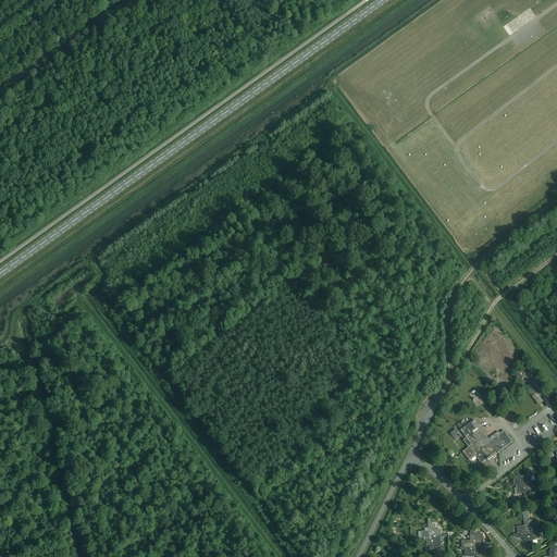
[(492,200),(502,212),(511,203),(502,194),(499,196),(498,195),(492,200)]
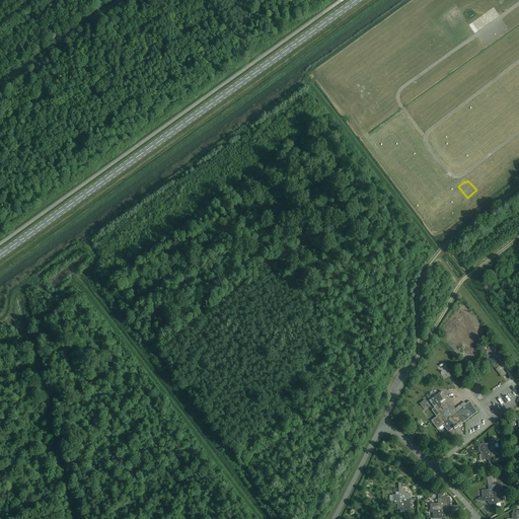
[(436,395),(429,400),(434,408),(431,411),(436,417),(434,419),(431,421),(437,430),(443,425),(448,433),(453,429),(453,428),(447,420),(450,418),(456,425),(462,421),(463,422),(477,413),(473,406),(469,401),(467,403),(468,404),(466,405),(465,404),(456,411),(455,409),(452,405),(441,391),(436,395)]
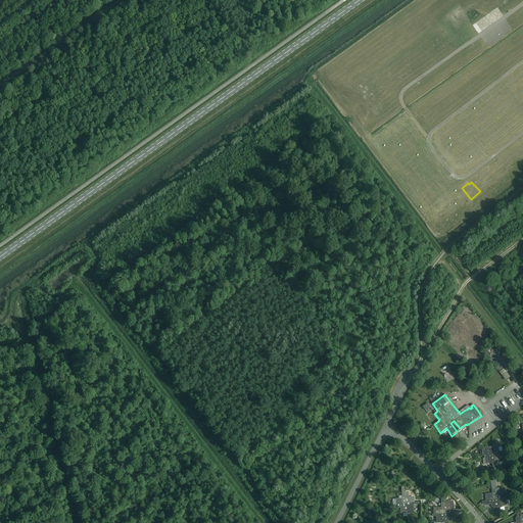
[(485,456),(484,456),(485,464),(494,463),(494,460),(493,455),(488,456),(487,456),(485,456)]
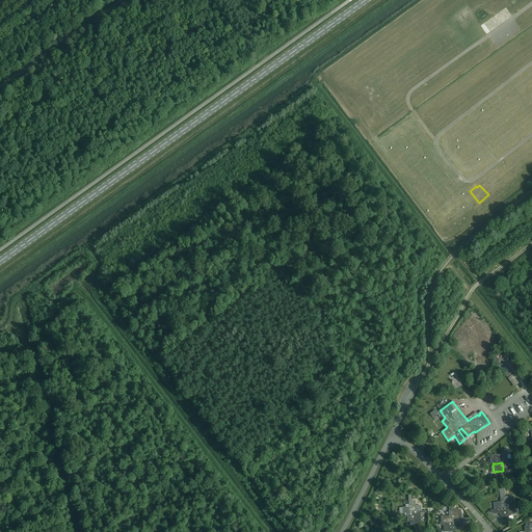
[(507,462),(502,462),(503,468),(503,471),(511,470),(510,462),(508,462),(507,462)]
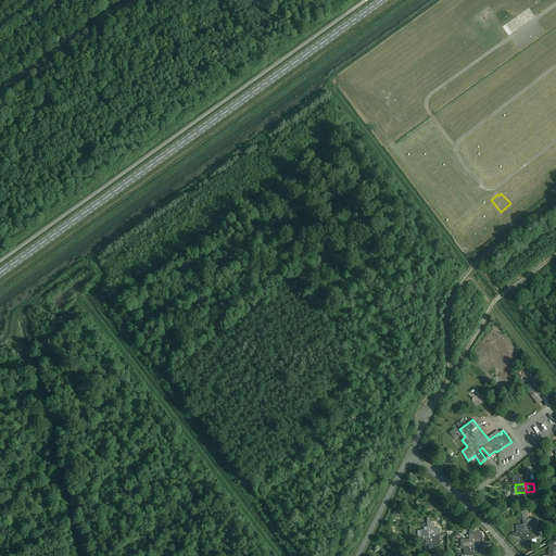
[(526,513),(521,513),(523,525),(525,529),(527,529),(527,527),(531,526),(534,526),(534,519),(527,520),(526,513)]
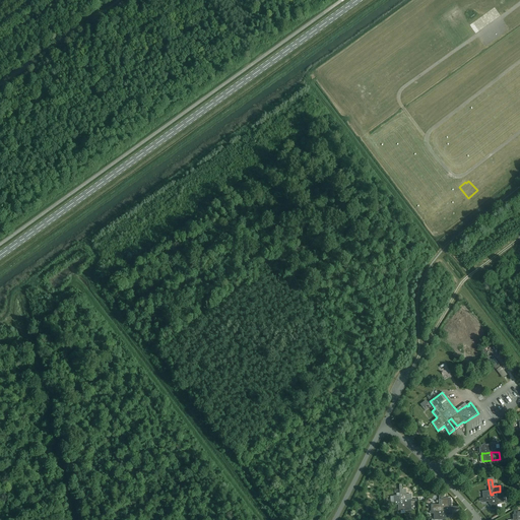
[(501,492),(493,493),(493,495),(495,495),(496,503),(502,503),(501,492)]
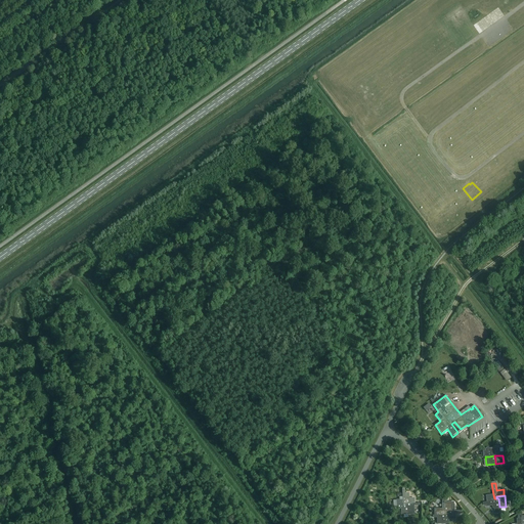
[(487,501),(487,506),(493,506),(493,509),(495,508),(495,513),(500,513),(498,498),(496,498),(496,500),(492,501),(487,501)]
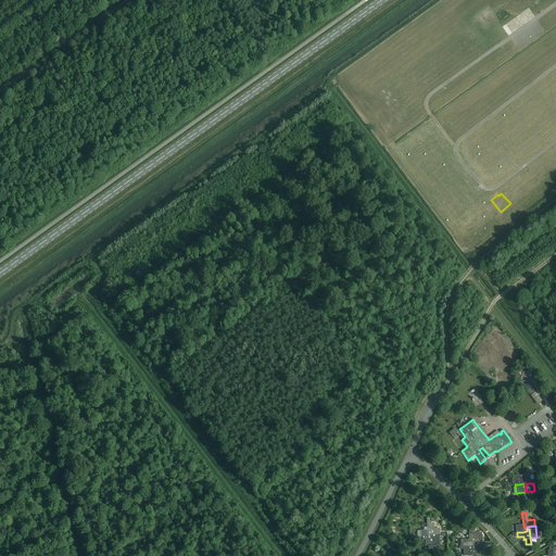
[(434,534),(430,534),(430,536),(432,536),(432,541),(432,544),(437,544),(437,541),(439,541),(439,535),(440,535),(439,534),(434,534)]
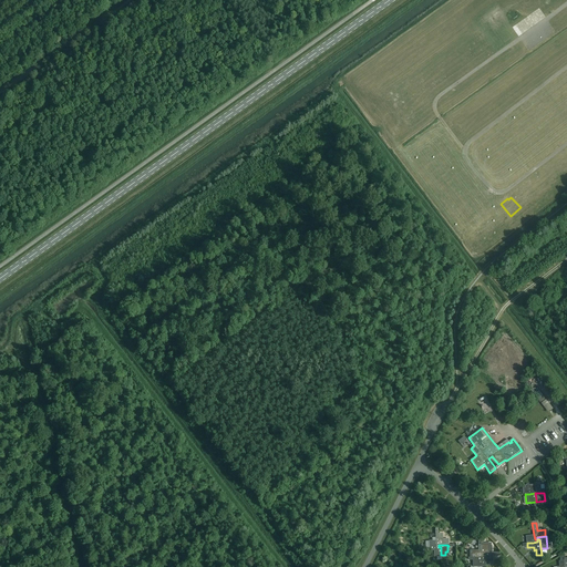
[(491,545),(481,546),(481,548),(481,550),(481,555),(483,555),(483,553),(492,553),(492,546),(491,545)]
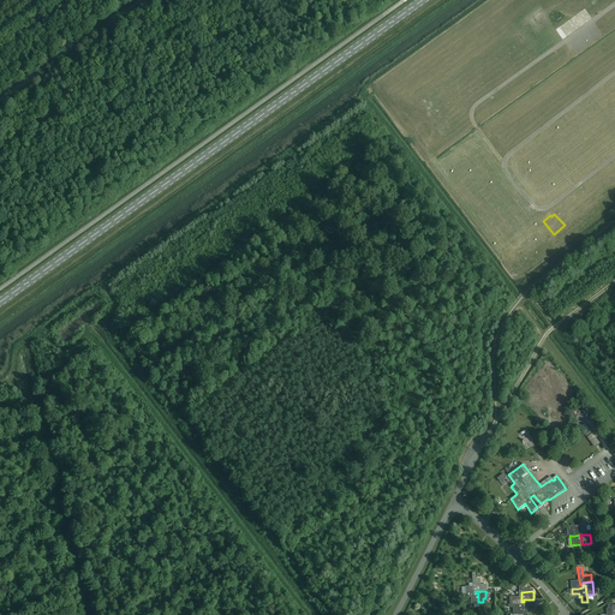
[(511,604),(509,604),(509,607),(514,607),(514,614),(526,614),(526,608),(526,607),(526,602),(524,602),(524,604),(519,604),(517,604),(513,604),(511,604)]
